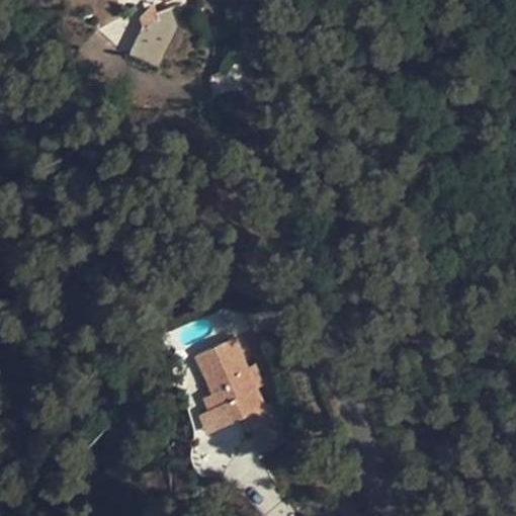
[(139,17),(141,26),(157,20),(155,13),(151,4),(139,17)]
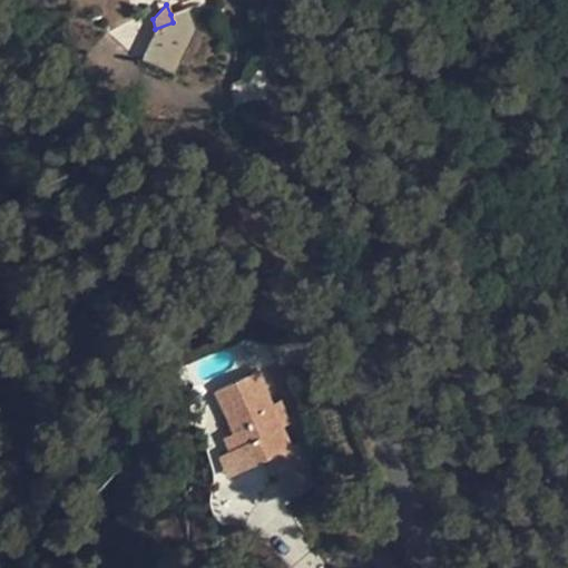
[(155,29),(140,59),(174,76),(203,15),(187,8),(170,15),(173,22),(155,29)]
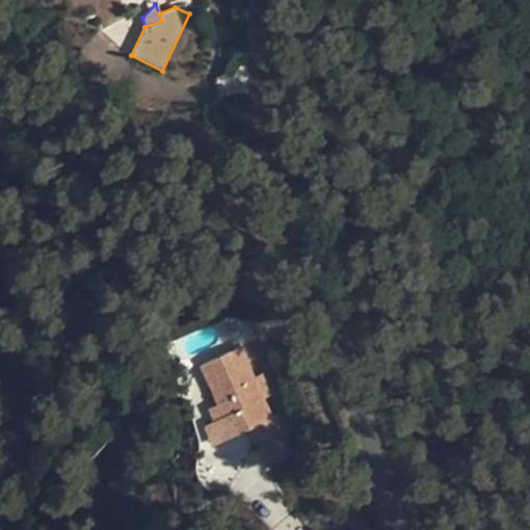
[(264,342),(262,319),(249,320),(260,342),(264,342)]
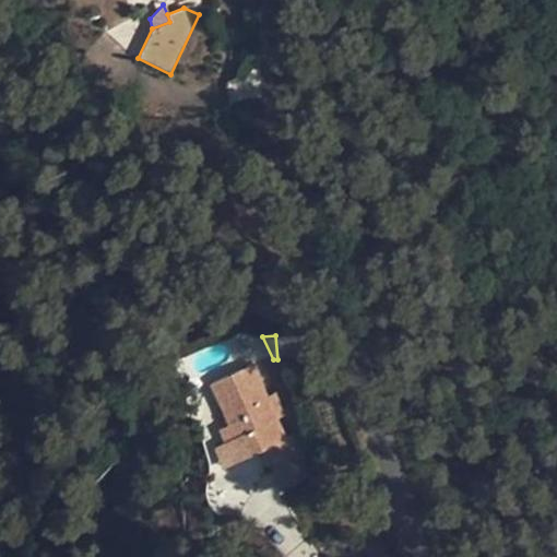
[(267,396),(251,365),(210,383),(227,425),(233,438),(243,459),(259,451),(265,465),(298,451),(292,435),(284,439),(276,419),(267,396)]
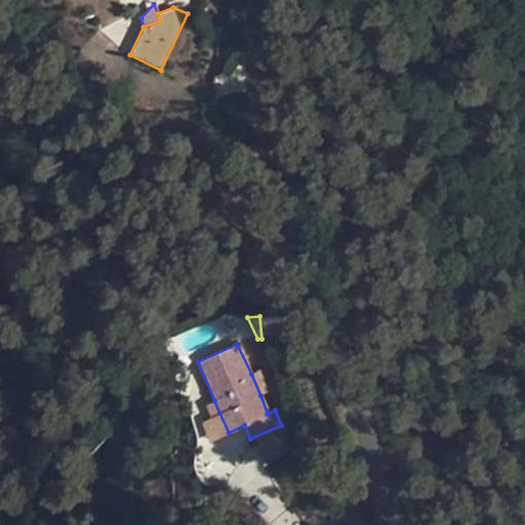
[(251,374),(260,395),(268,393),(258,372),(251,374)]
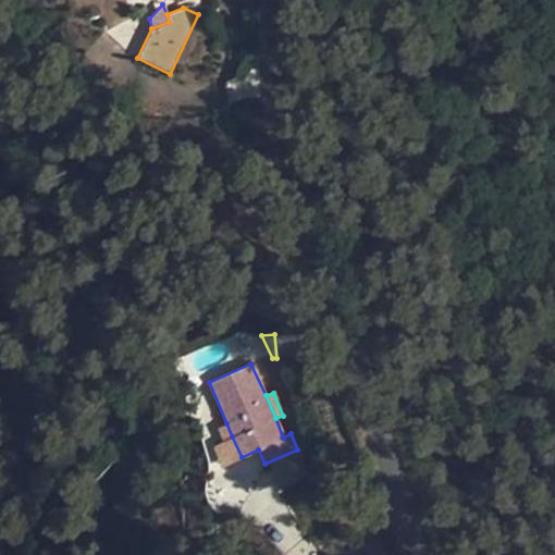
[(232,436),(226,423),(218,427),(223,440),(232,436)]
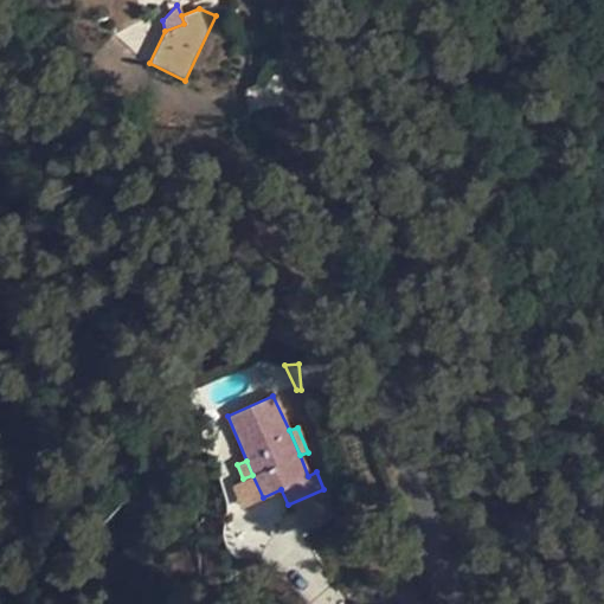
[(242,506),(263,498),(252,475),(243,479),(232,483),(242,506)]
